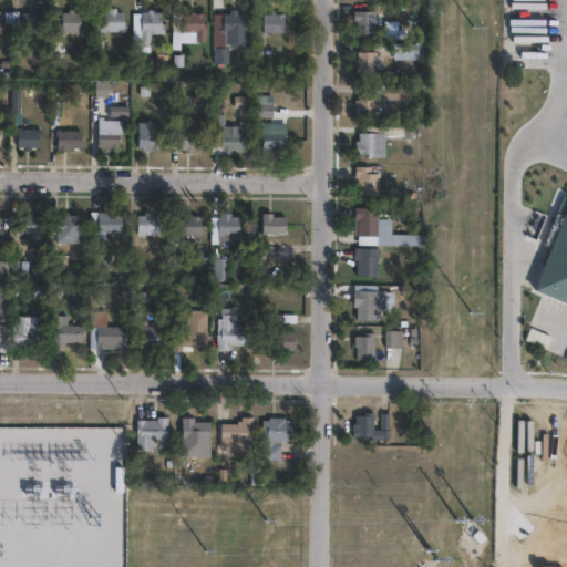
[(125,11),(125,30),(103,30),(103,35),(104,35),(104,52),(93,51),(93,11),(109,11),(109,7),(117,7),(117,11),(125,11)]
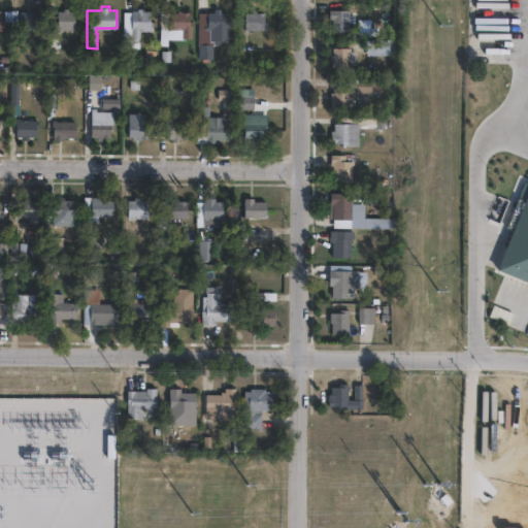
[(69,7),(69,10),(75,10),(75,21),(78,21),(78,29),(55,29),(55,21),(57,21),(57,9),(64,10),(64,7),(69,7)]
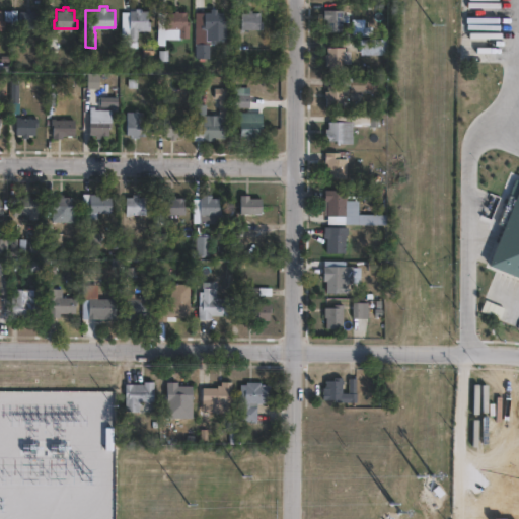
[(149,9),(148,20),(151,20),(150,29),(139,29),(139,36),(130,36),(131,10),(136,10),(136,7),(143,8),(143,9),(149,9)]
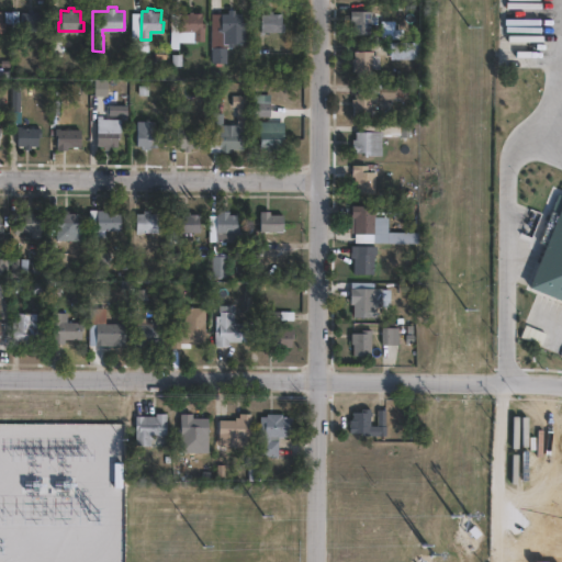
[(236,8),(236,12),(243,12),(243,21),(246,21),(246,30),(243,30),(243,42),(227,42),(227,62),(213,62),(213,47),(212,47),(212,30),(218,30),(218,26),(222,26),(222,12),(228,12),(228,9),(236,8)]
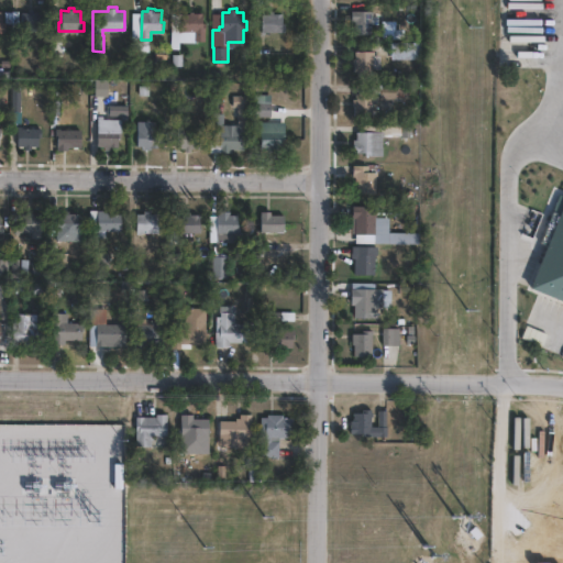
[(42,11),(42,20),(45,20),(44,29),(21,29),(22,11),(30,11),(30,9),(33,9),(33,10),(42,11)]
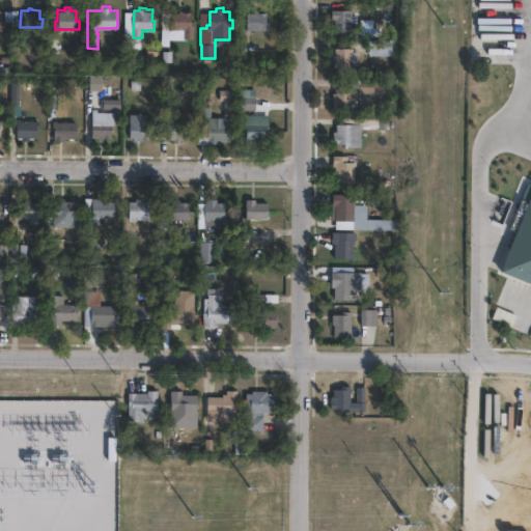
[(353,9),(353,14),(351,14),(351,31),(335,30),(335,19),(332,19),(332,8),(353,9)]
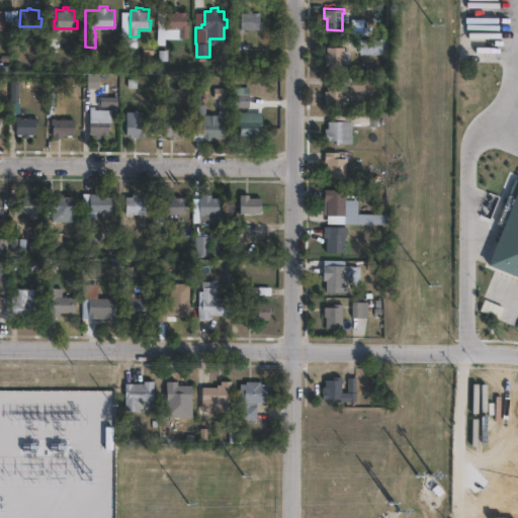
[(187,11),(187,20),(189,20),(188,36),(178,36),(178,33),(179,33),(180,27),(165,27),(166,20),(167,20),(168,11),(175,11),(175,9),(179,9),(179,11),(187,11)]
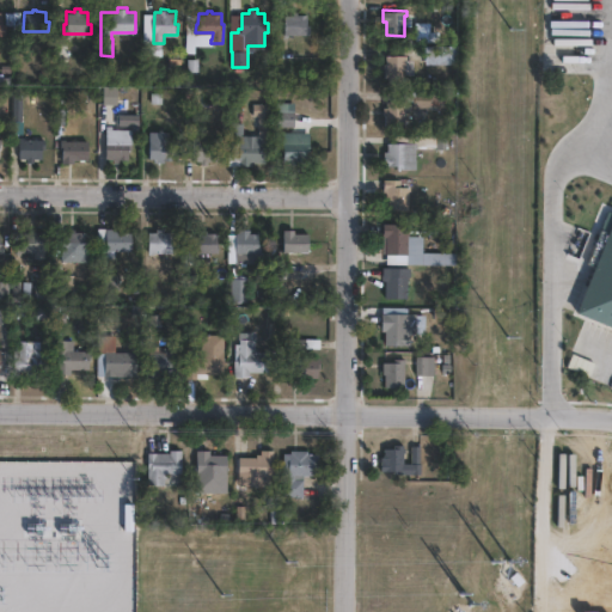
[(308,13),(308,24),(311,24),(311,34),(285,34),(286,14),(293,14),(293,12),(299,12),(299,13),(308,13)]
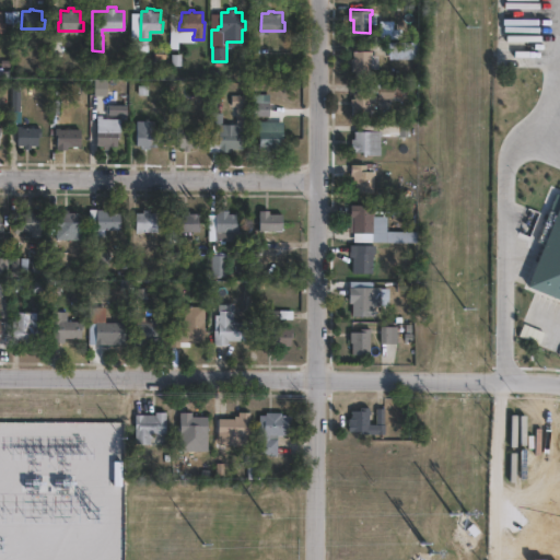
[(419,62),(391,63),(391,45),(419,45),(419,62)]
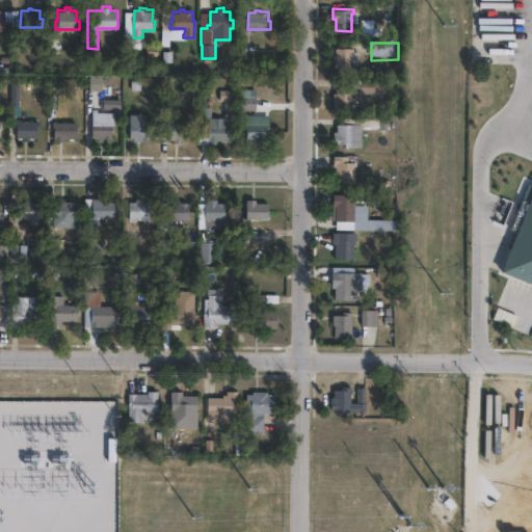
[(355,49),(355,53),(354,53),(353,68),(337,68),(337,60),(335,60),(335,55),(337,55),(337,48),(355,49)]
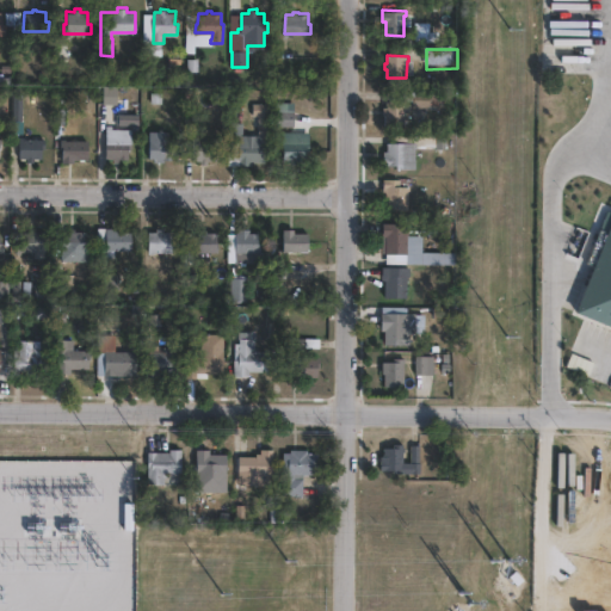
[(102,103),(117,103),(117,86),(102,86),(102,103)]
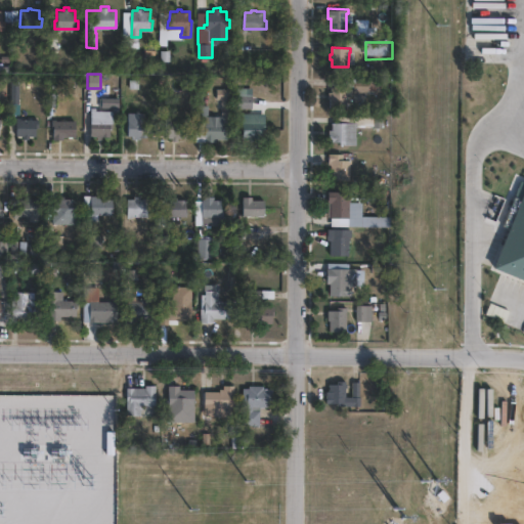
[(385,80),(385,93),(356,92),(357,80),(369,81),(369,80),(385,80)]
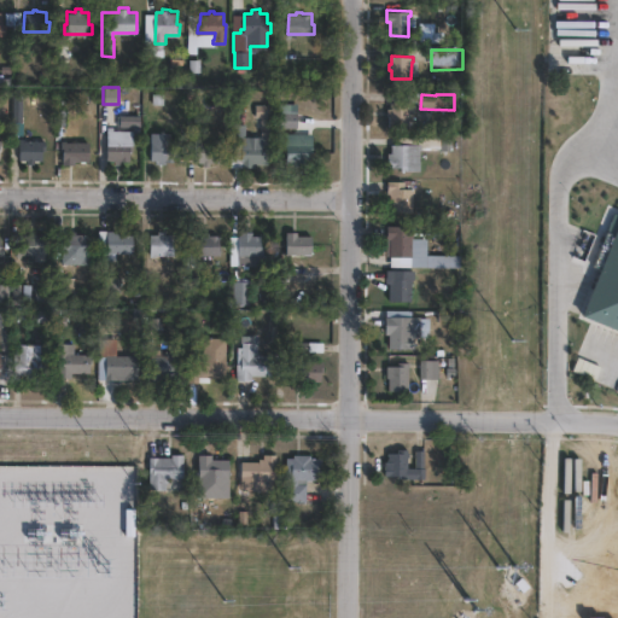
[(297,101),(297,128),(278,128),(279,100),(297,101)]
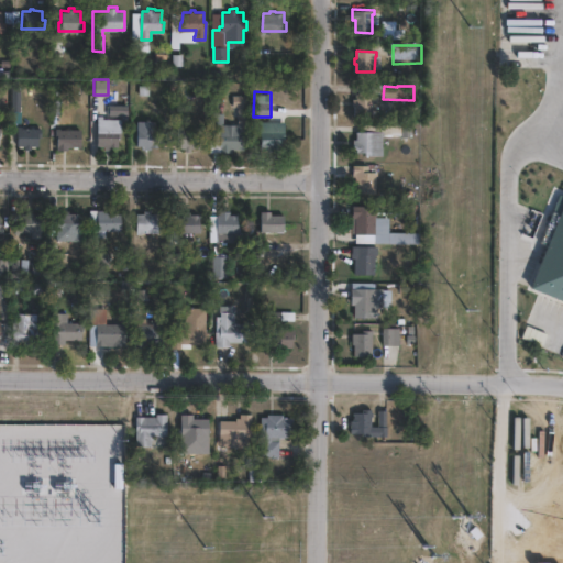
[(374,92),(374,117),(356,117),(356,105),(354,105),(354,99),(356,99),(356,94),(368,94),(368,92),(374,92)]
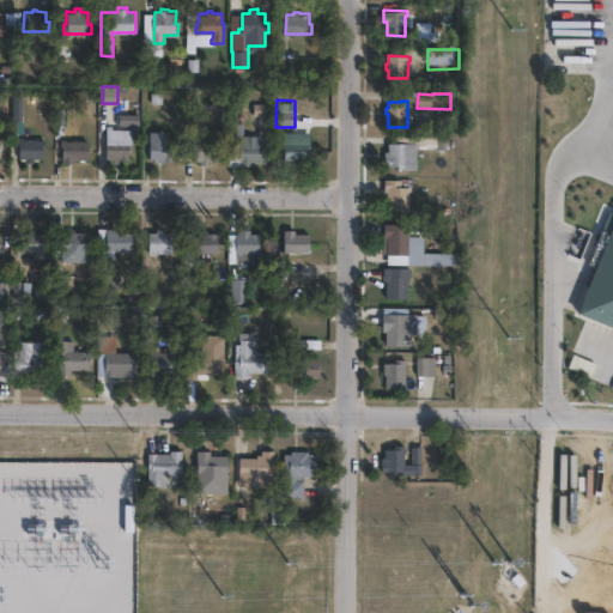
[(22,134),(11,134),(12,103),(22,103),(22,134)]
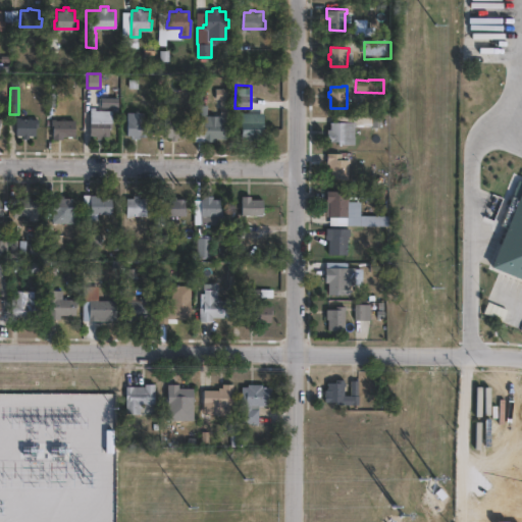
[(229,119),(219,119),(220,96),(230,96),(229,119)]
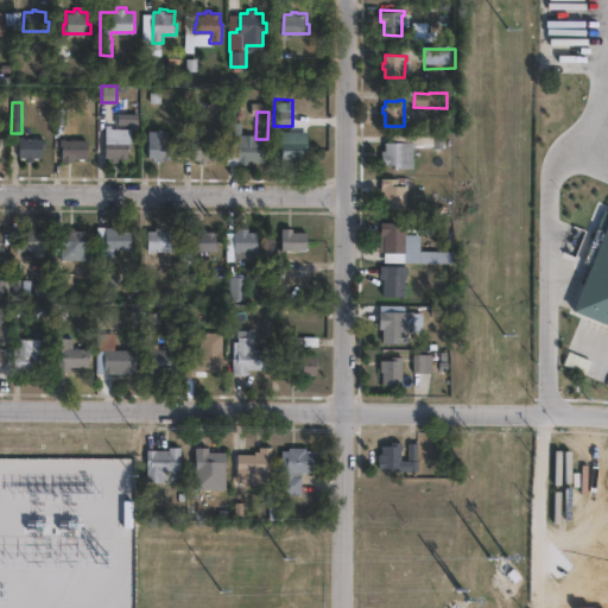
[(236,134),(236,139),(242,139),(242,140),(264,140),(263,162),(249,162),(249,164),(236,164),(236,143),(229,143),(229,122),(241,122),(241,134),(236,134)]
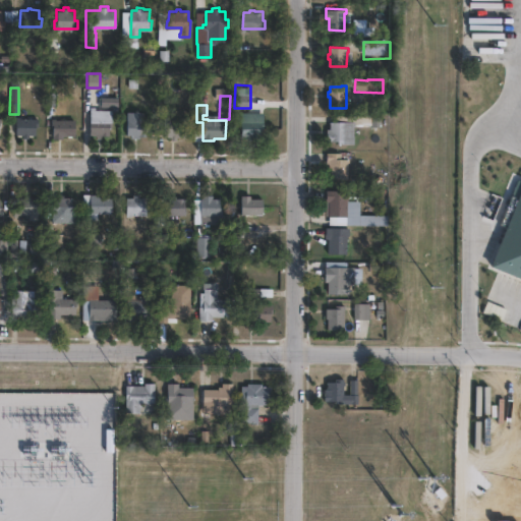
[(112,110),(111,127),(108,127),(108,136),(101,135),(101,138),(97,138),(97,135),(90,135),(90,107),(95,107),(95,110),(112,110)]
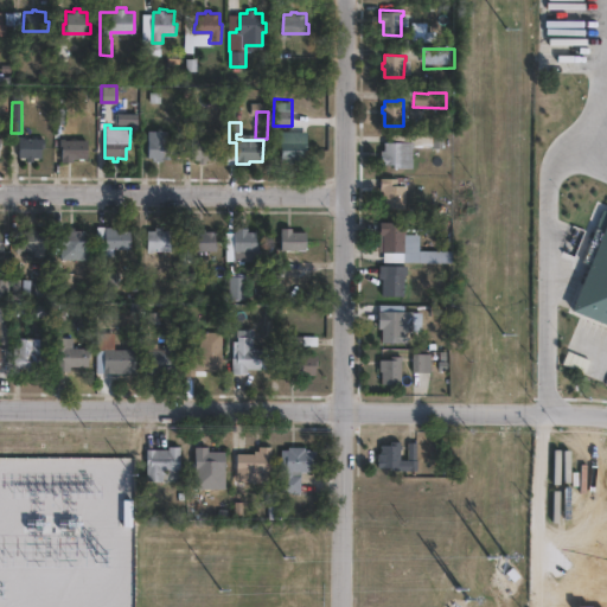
[(166,131),(166,140),(172,140),(172,159),(161,159),(161,161),(153,161),(153,158),(147,158),(147,131),(166,131)]
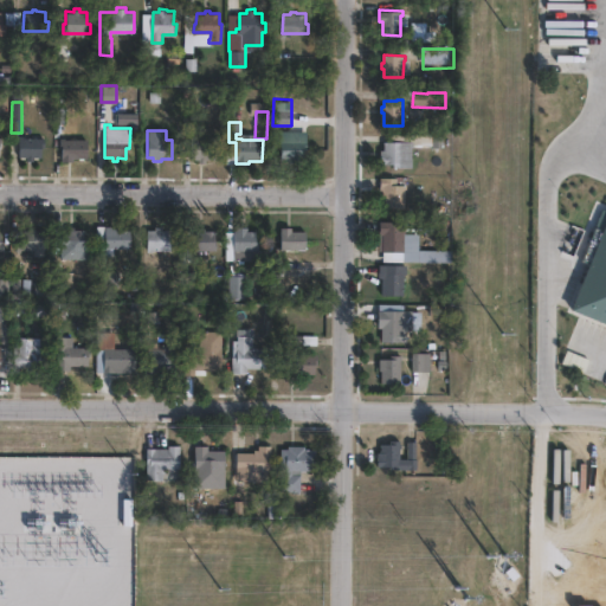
[(23,136),(23,139),(43,139),(43,148),(40,148),(39,158),(32,158),(32,160),(25,160),(25,156),(18,156),(18,136),(23,136)]
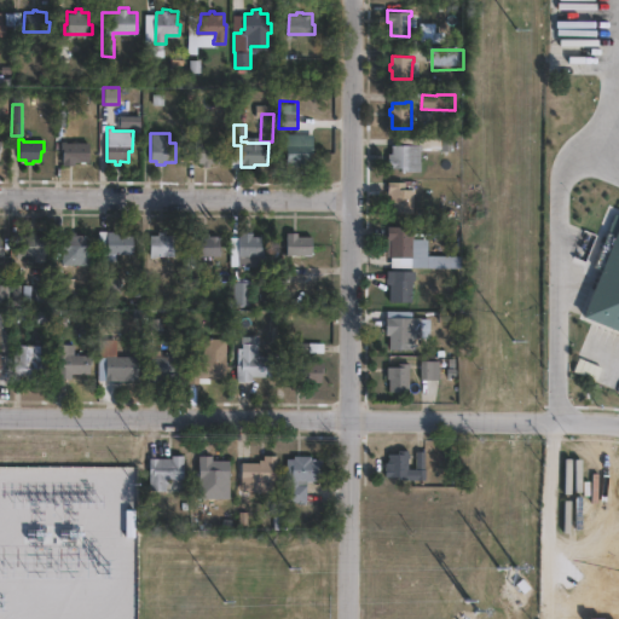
[(88,143),(87,162),(74,161),(74,166),(61,166),(61,142),(88,143)]
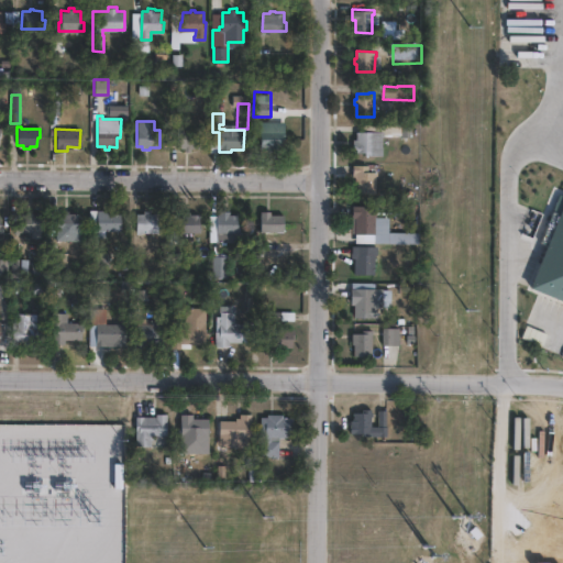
[(198,129),(198,148),(190,148),(190,152),(184,152),(184,148),(177,148),(177,129),(198,129)]
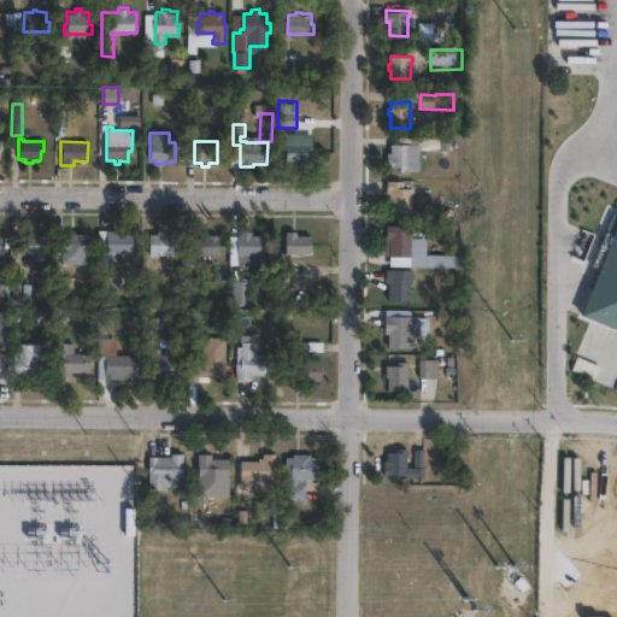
[(311,142),(311,152),(309,152),(309,165),(286,165),(286,142),(311,142)]
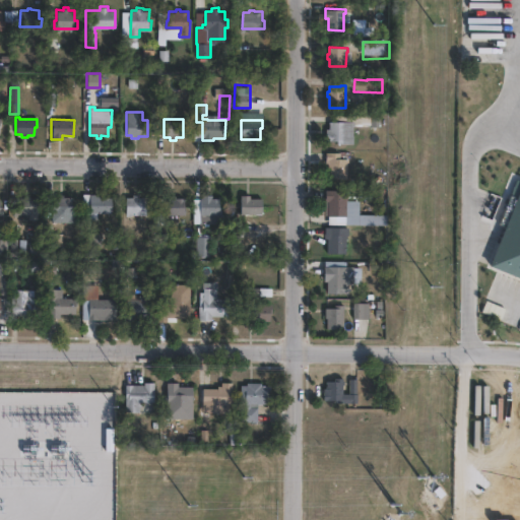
[(355,122),(355,143),(339,143),(339,141),(332,141),(332,130),(331,130),(331,122),(355,122)]
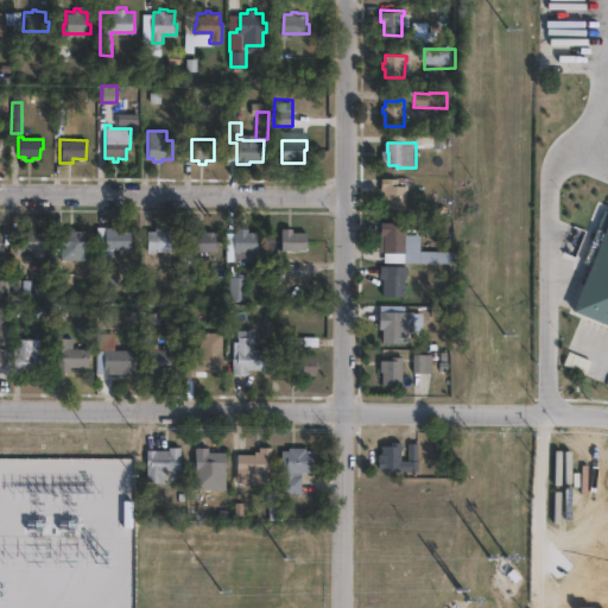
[(410,177),(409,189),(407,210),(386,210),(386,191),(384,190),(384,178),(400,178),(400,177),(410,177)]
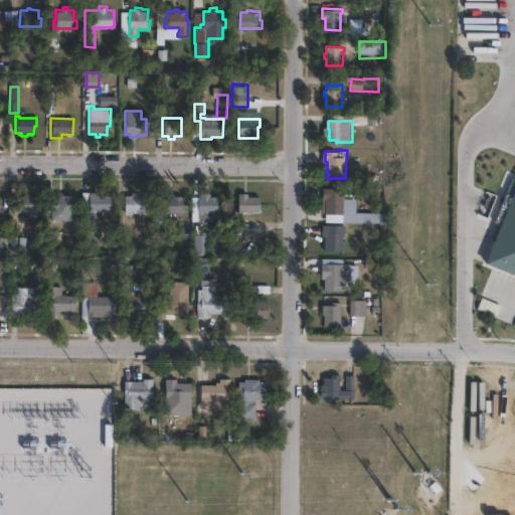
[(514,186),(483,263),(514,276),(514,186)]
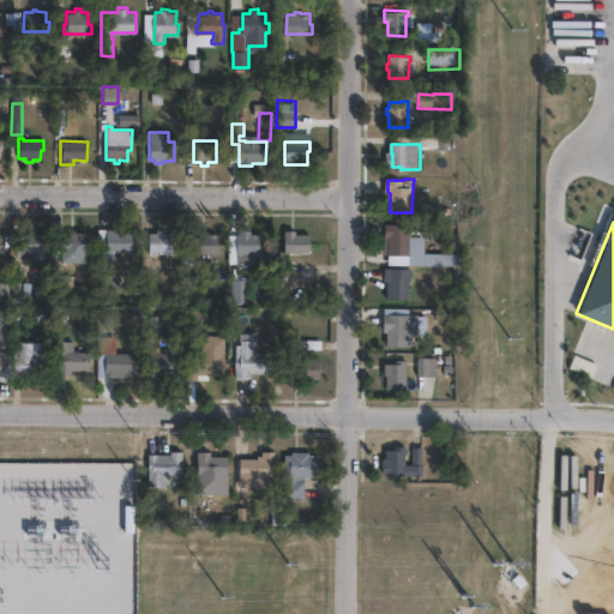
[(427,236),(426,265),(390,265),(390,256),(386,256),(386,224),(413,226),(413,236),(427,236)]
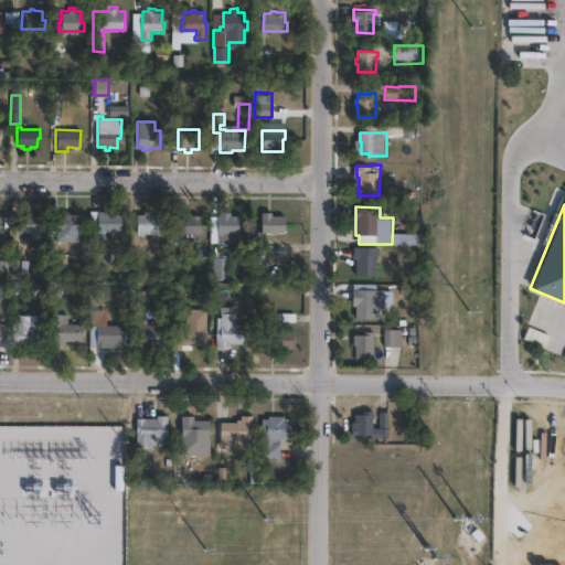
[(108,210),(108,214),(121,214),(121,231),(99,231),(98,245),(91,245),(91,210),(108,210)]
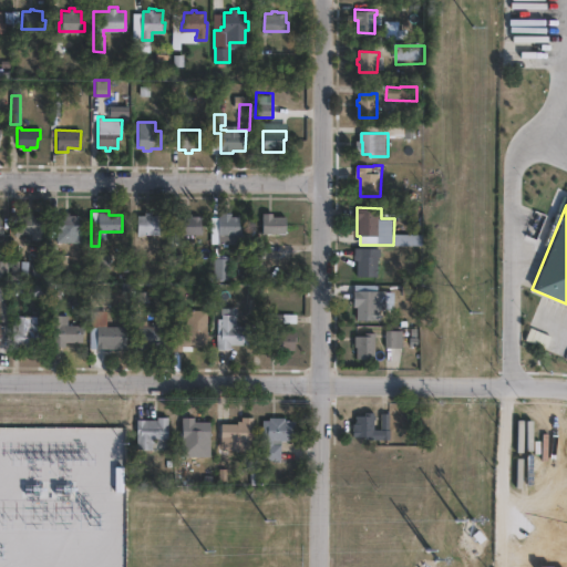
[(79,215),(79,224),(82,224),(81,241),(66,241),(66,233),(57,233),(58,215),(63,215),(64,212),(70,212),(70,215),(79,215)]
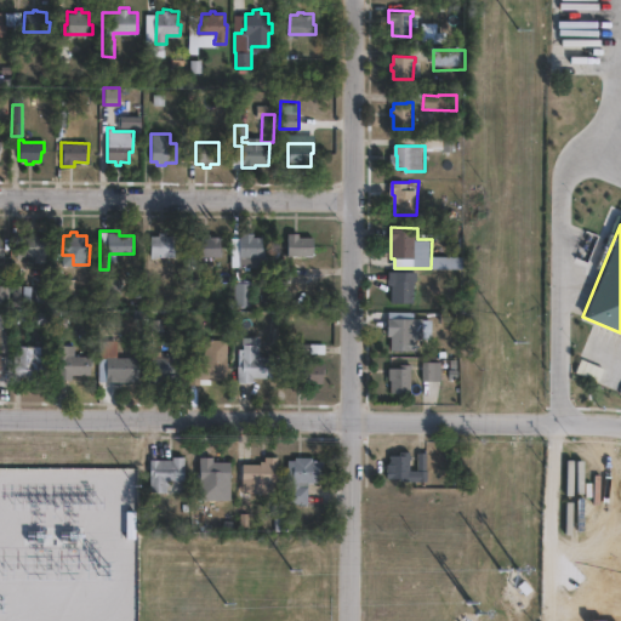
[(167,232),(167,235),(175,235),(175,251),(178,251),(178,256),(158,256),(158,257),(151,257),(151,235),(159,235),(159,232),(167,232)]
